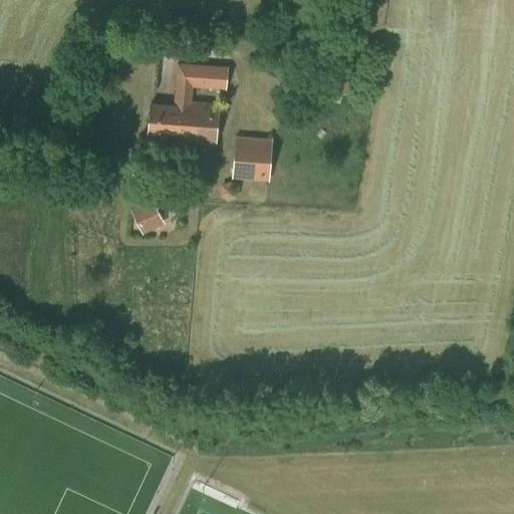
[(177,142),(216,146),(220,104),(192,102),(193,87),(226,90),(228,66),(177,62),(173,105),(151,104),(148,135),(178,138),(177,142)]
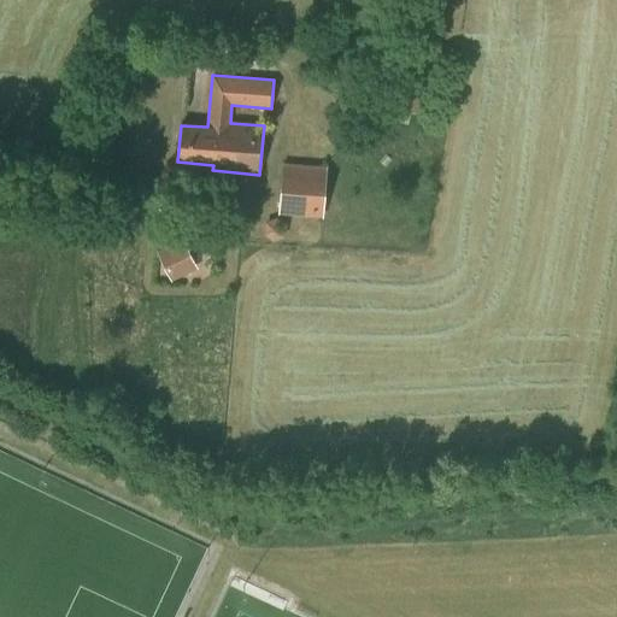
[(277,215),(323,218),(327,166),(282,163),(277,215)]
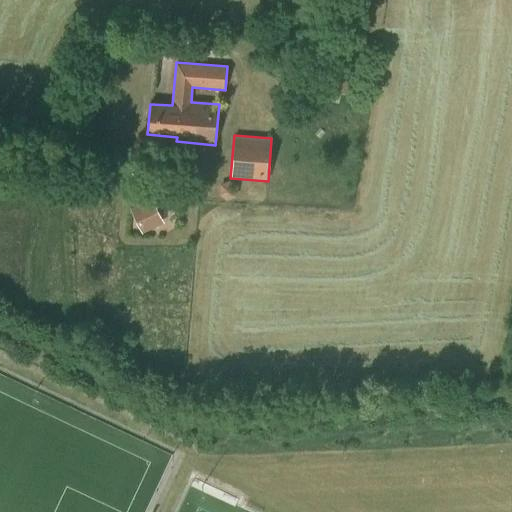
[(152,198),(129,208),(141,233),(164,222),(152,198)]
